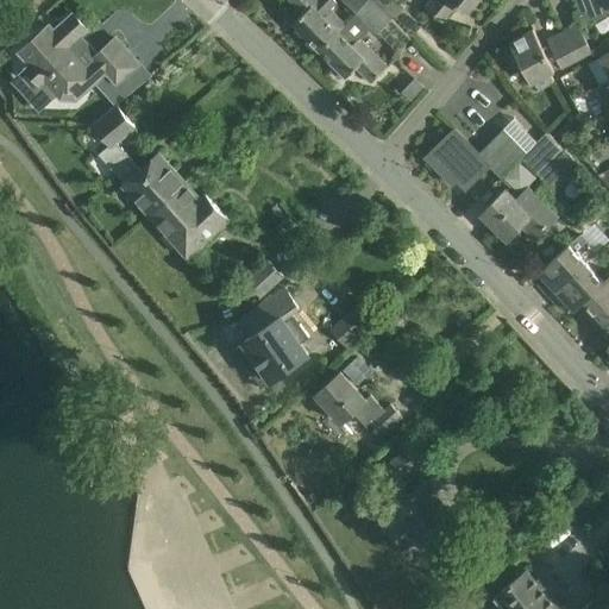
[(319,50),(346,24),(332,10),(338,4),(334,0),(289,0),(303,14),(294,25),(319,50)]
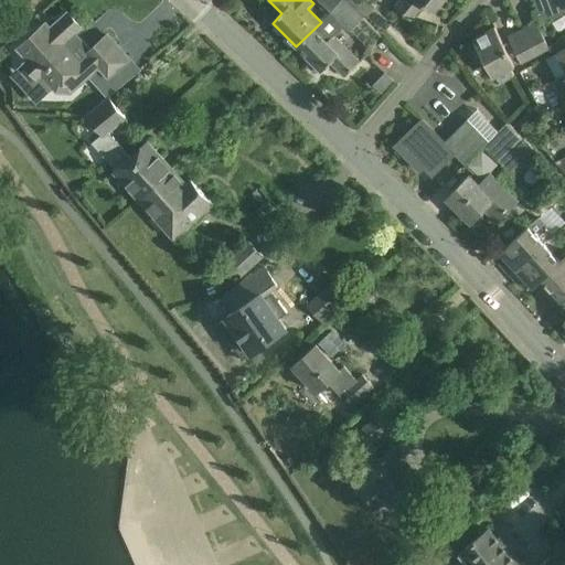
[(321,22),(296,46),(309,60),(307,62),(307,66),(312,72),(317,72),(319,70),(321,72),(331,63),(345,76),(360,62),(333,38),(344,27),(350,32),(363,19),(343,0),(341,0),(330,12),(330,13),(321,22)]
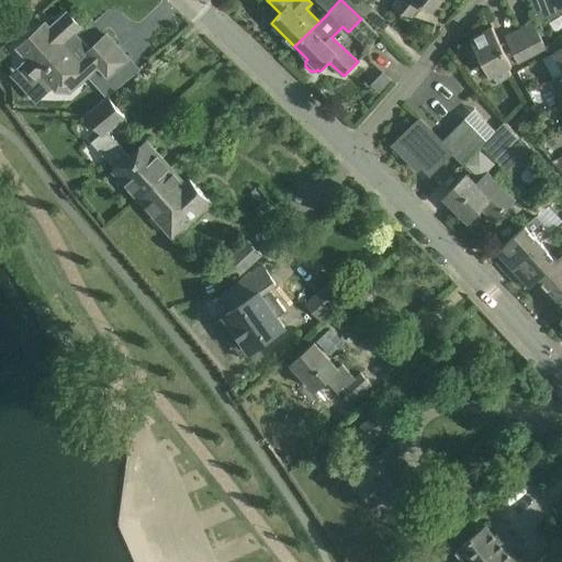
[(316,0),(316,1),(328,12),(339,0),(316,0)]
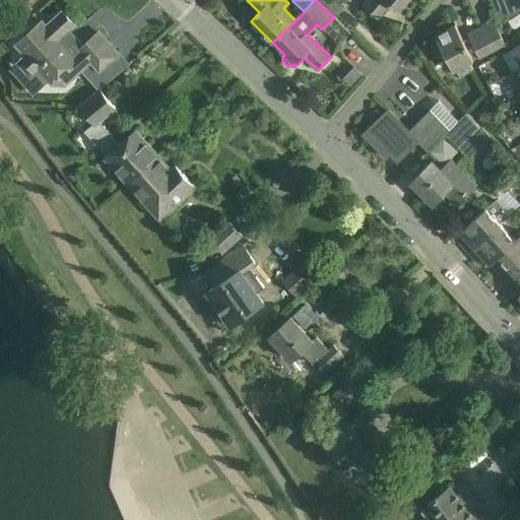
[(334,17),(345,6),(339,0),(316,0),(334,17)]
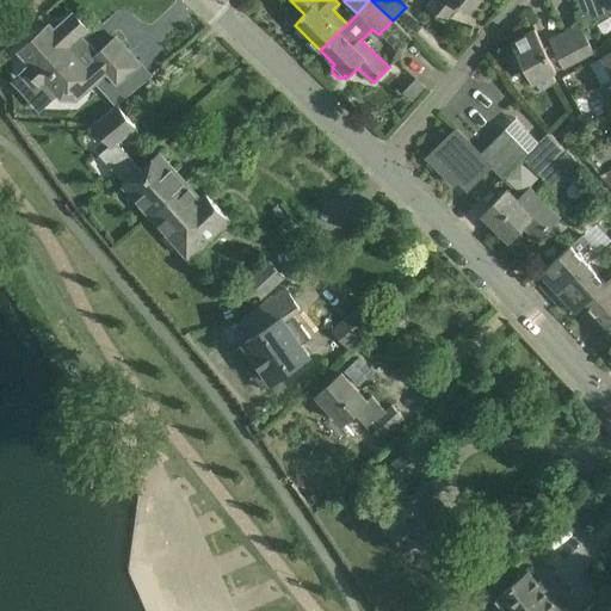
[(432,0),(426,7),(444,22),(458,6),(469,14),(481,0),(432,0)]
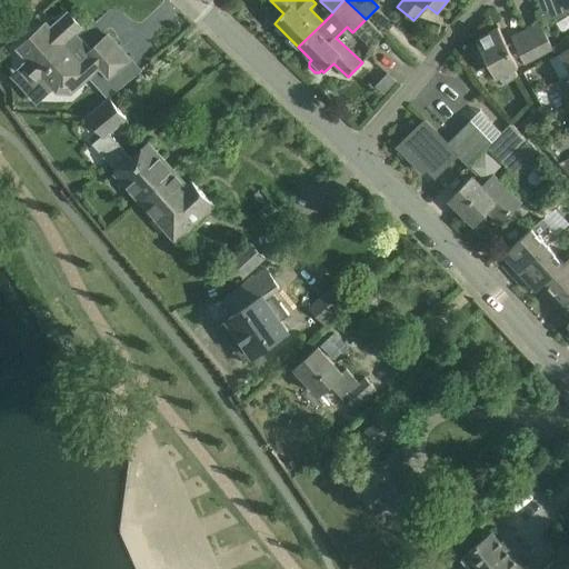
[(568,0),(538,0),(543,13),(547,20),(550,21),(568,15),(568,12),(568,10),(568,8),(568,7),(568,0)]
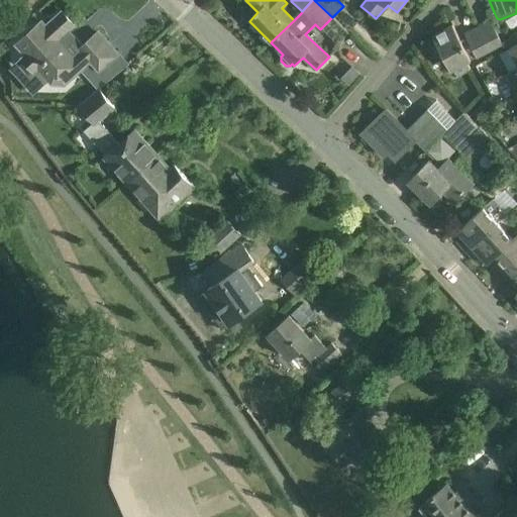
[(22,59),(12,68),(34,92),(46,80),(52,85),(65,86),(70,81),(69,80),(80,70),(83,68),(83,67),(90,60),(99,70),(110,61),(117,54),(115,50),(99,32),(84,46),(81,49),(83,52),(75,58),(59,39),(69,30),(74,25),(62,12),(46,26),(42,22),(17,45),(26,56),(22,59)]
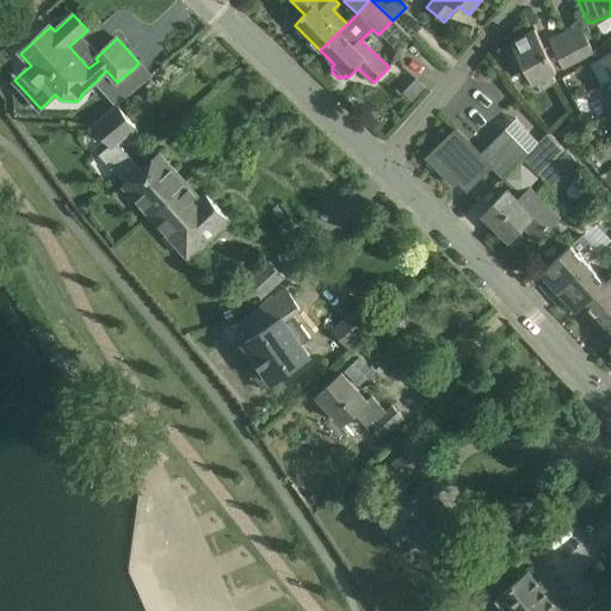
[(580,60),(594,53),(580,24),(566,32),(580,60)]
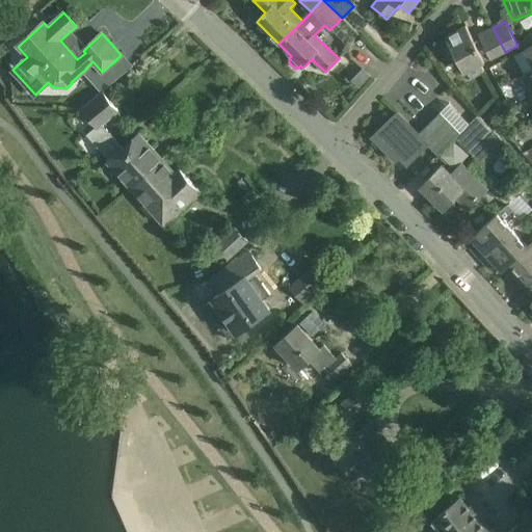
[(505,52),(493,28),(478,35),(482,43),(476,46),(466,26),(445,36),(463,73),(467,72),(471,79),(484,72),(481,64),(505,52)]
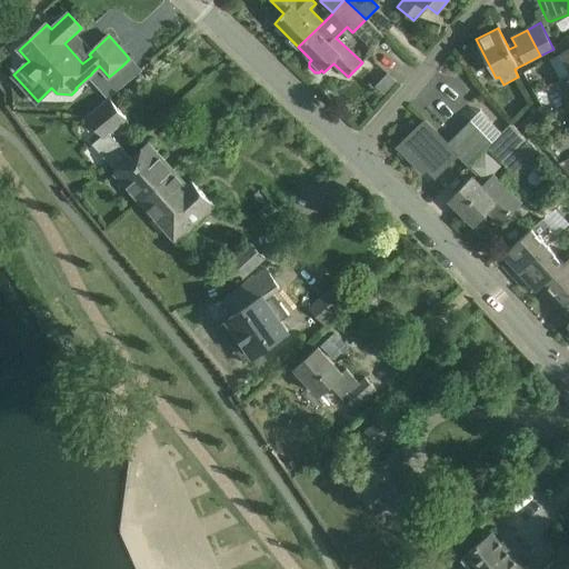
[(549,33),(555,45),(565,39),(559,29),(549,33)]
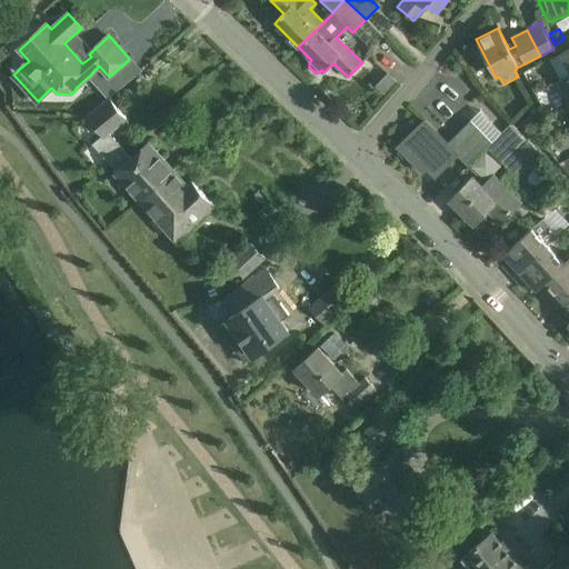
[(388,73),(380,81),(389,90),(397,81),(388,73)]
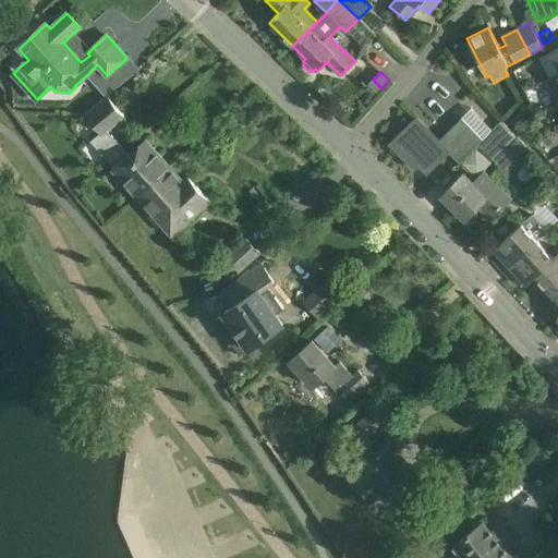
[(557,74),(546,81),(557,101),(557,100),(557,74)]
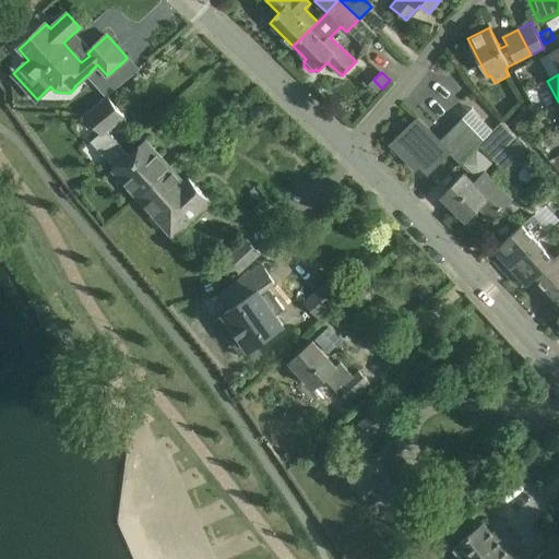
[(91,142),(110,163),(125,150),(107,130),(125,116),(108,96),(85,115),(94,126),(100,132),(91,142)]
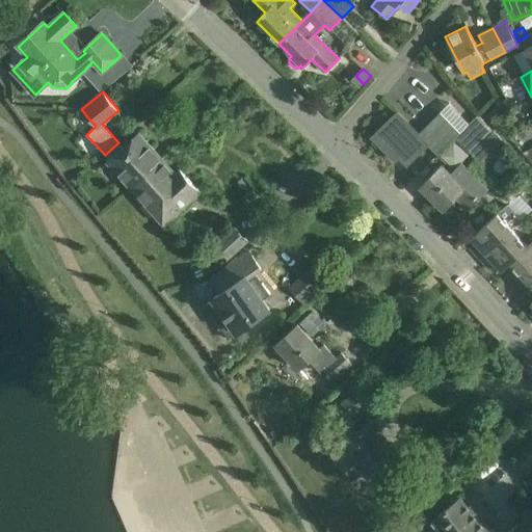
[(397,113),(372,138),(374,139),(373,143),(376,148),(380,147),(395,161),(399,158),(407,165),(427,145),(437,155),(455,137),(459,132),(441,112),(427,126),(419,134),(397,113)]
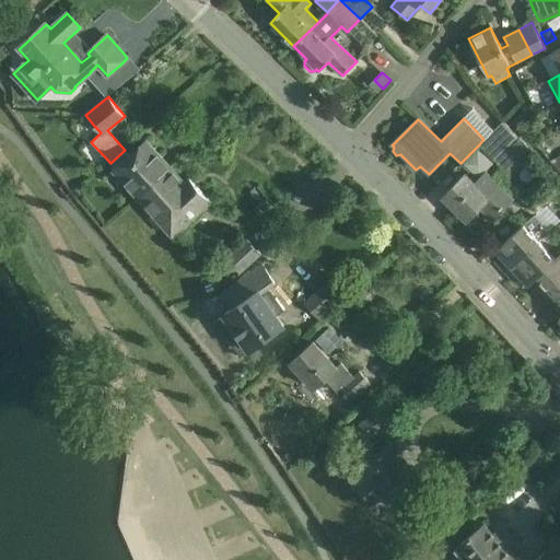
[(524,120),(516,124),(524,131),(528,129),(529,121),(527,118),(524,120)]
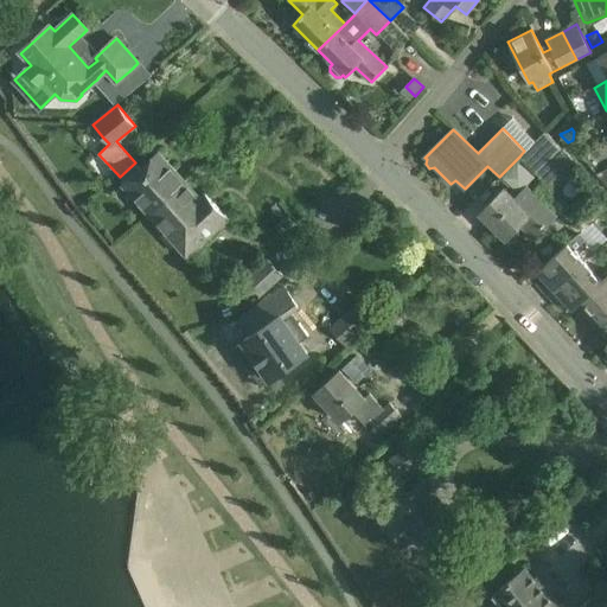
[(524,151),(519,157),(536,173),(547,185),(573,159),(562,148),(547,131),(540,138),(536,141),(535,141),(524,151)]
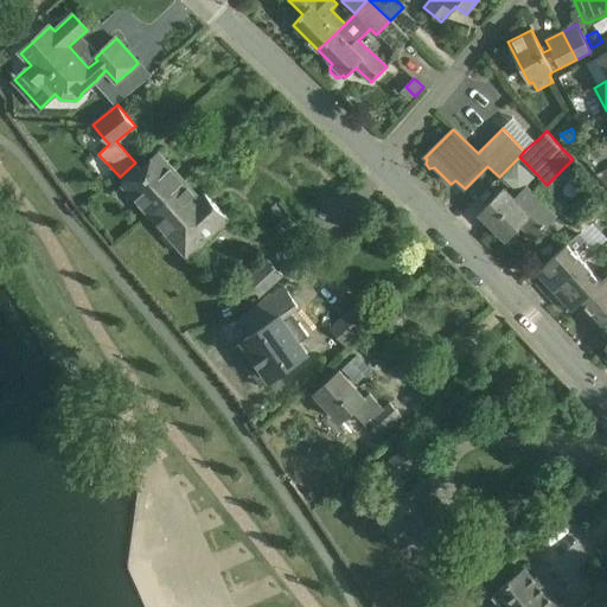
[(141,168),(135,163),(120,177),(126,183),(122,185),(149,215),(149,213),(185,181),(158,153),(155,154),(157,155),(141,168)]
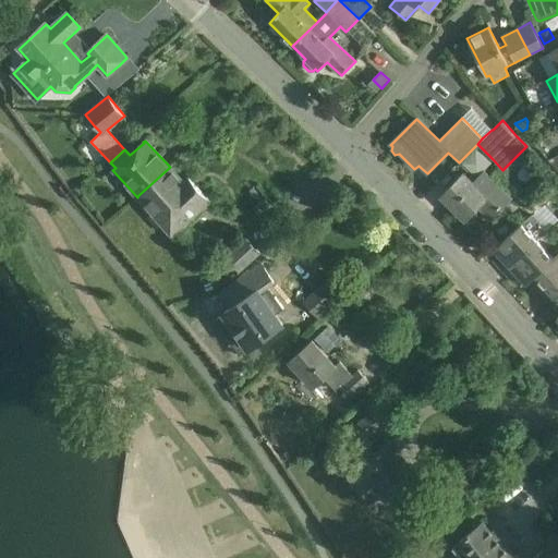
[(461,169),(473,178),(488,157),(475,148),(461,169)]
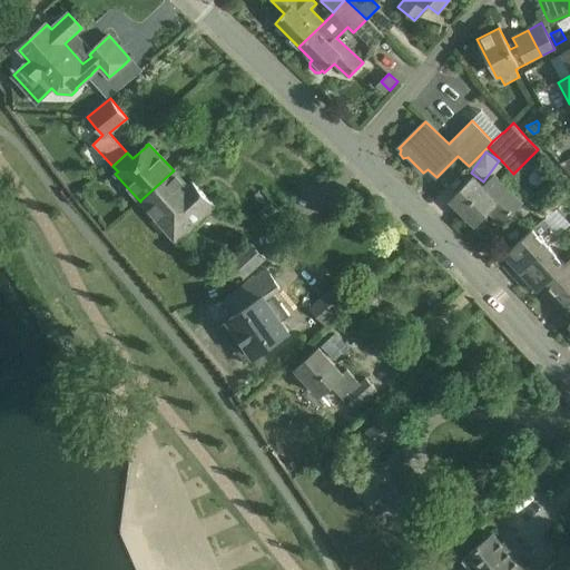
[(569,158),(562,164),(560,165),(569,175),(569,158)]
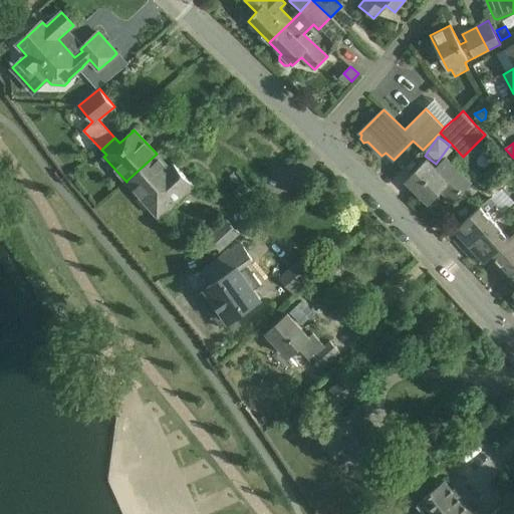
[(126,181),(159,217),(194,186),(174,164),(170,168),(157,154),(126,181)]
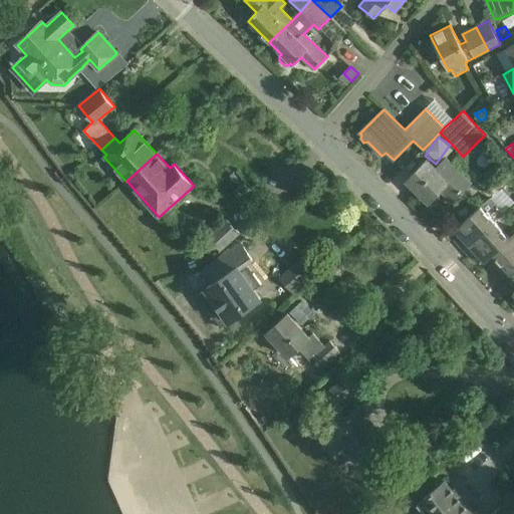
[(428,160),(407,181),(428,203),(441,190),(452,201),(454,199),(460,205),(467,197),(461,191),(469,183),(468,182),(450,164),(446,160),(437,169),(428,160)]
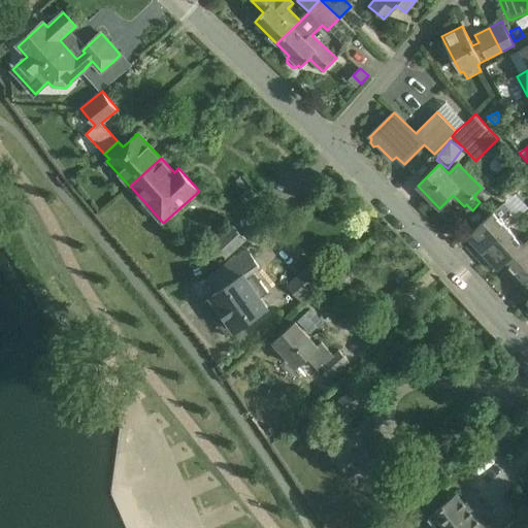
[(516,177),(503,190),(510,197),(523,186),(516,177)]
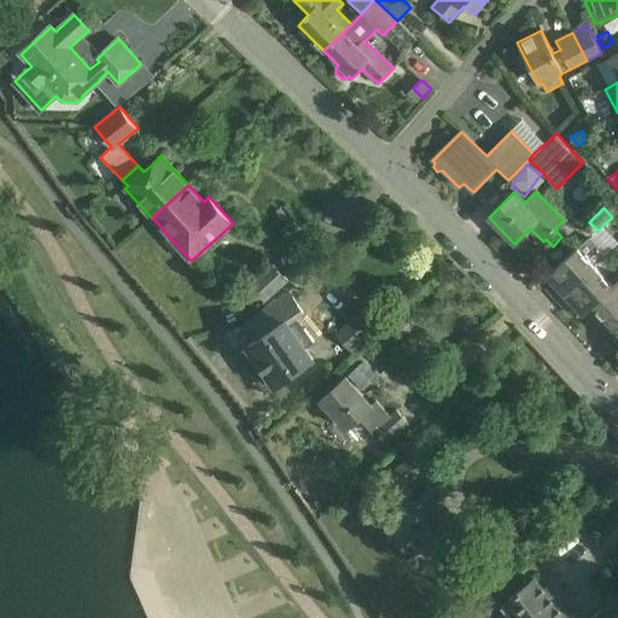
[(565,296),(595,267),(606,257),(588,237),(577,248),(547,275),(553,283),(547,289),(554,297),(561,291),(565,296)]
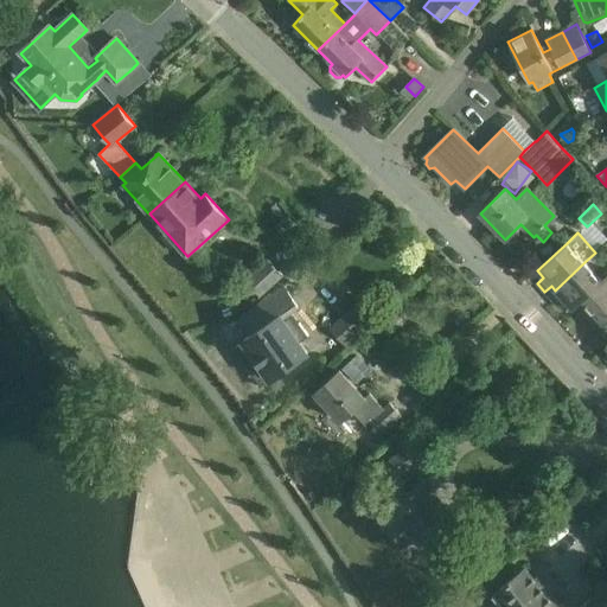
[(259,296),(282,275),(268,260),(246,281),(259,296)]
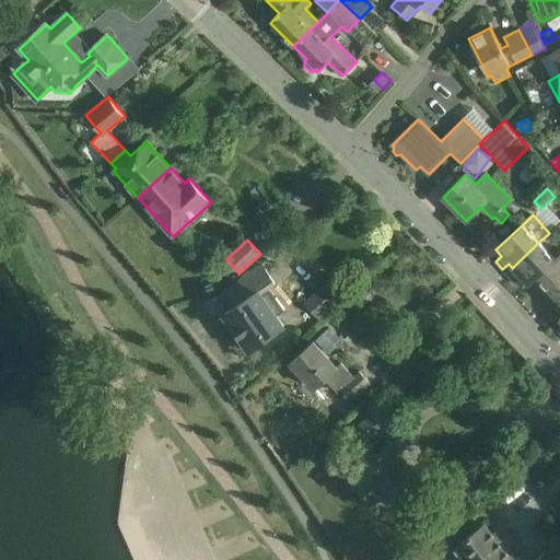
[(557,260),(557,259),(539,242),(512,268),(515,272),(510,277),(517,286),(523,280),(528,286),(538,277),(537,276),(557,260)]
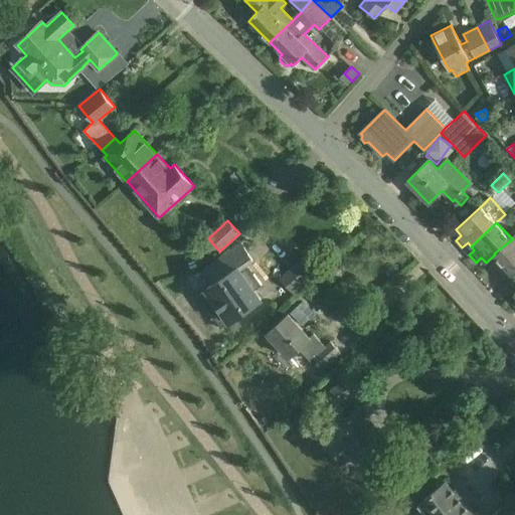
[(510,271),(514,266),(514,234),(512,238),(512,239),(494,253),(495,254),(499,260),(494,265),(500,272),(506,267),(510,271)]
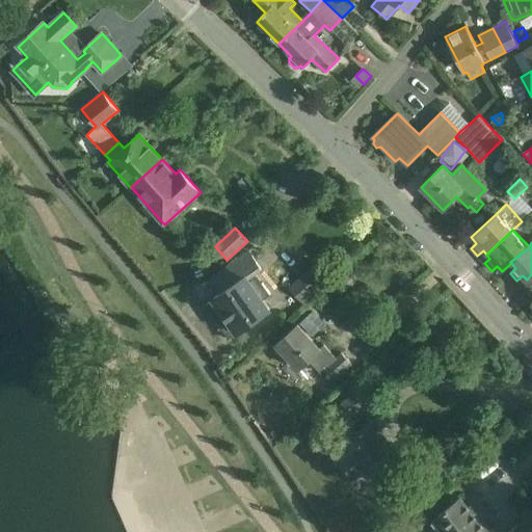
[(248,251),(210,278),(220,293),(213,297),(214,298),(238,333),(269,311),(262,300),(270,294),(262,284),(261,281),(253,287),(247,280),(256,273),(261,270),(248,251)]
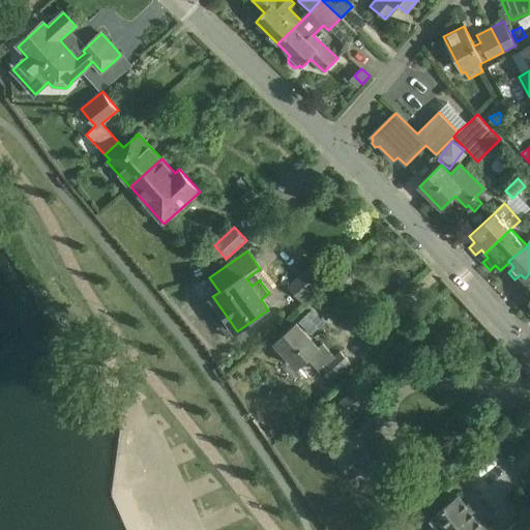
[(344,288),(356,275),(349,268),(336,281),(344,288)]
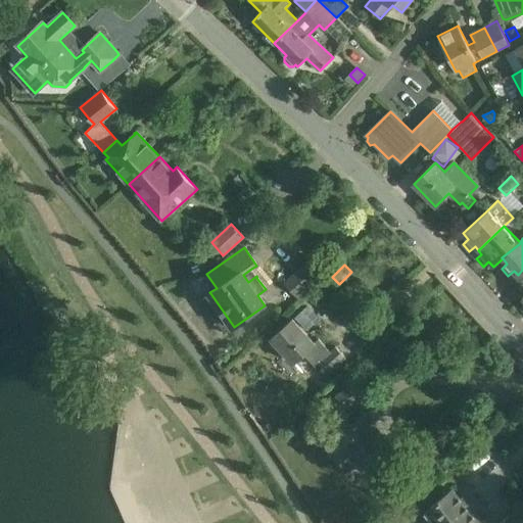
[(295,273),(284,284),(300,301),(312,290),(295,273)]
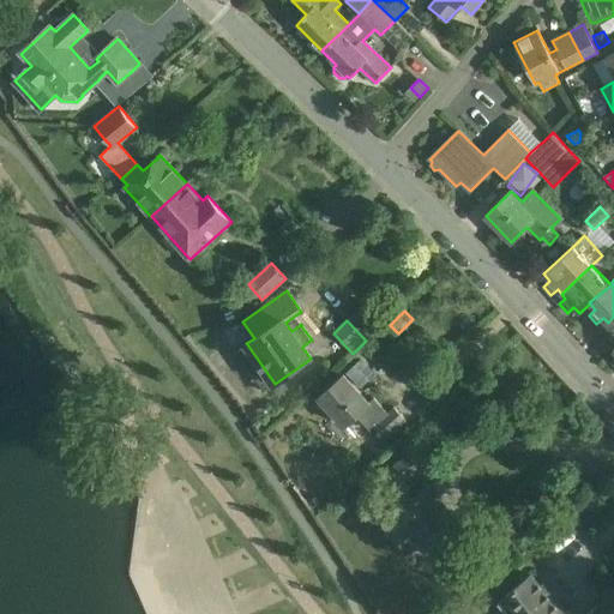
[(329,411),(330,410),(345,426),(356,416),(369,432),(373,428),(385,440),(386,439),(385,439),(404,421),(405,422),(407,421),(393,407),(392,408),(393,408),(387,413),(374,398),(368,403),(344,375),(319,398),(323,402),(321,404),(329,411)]
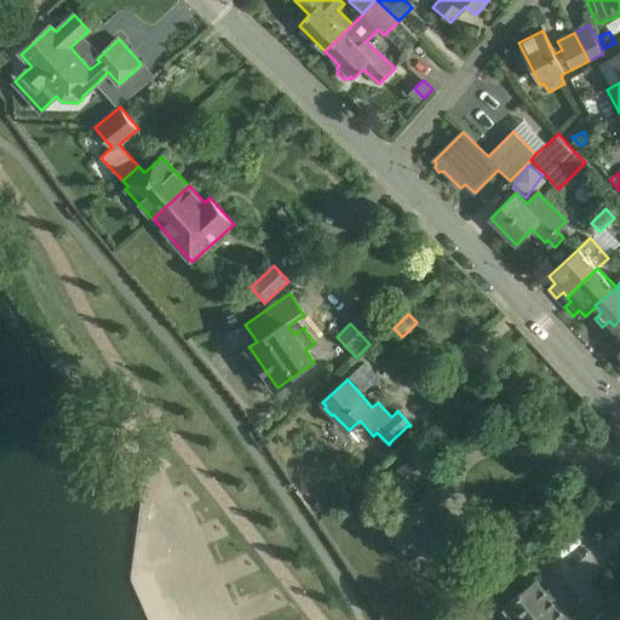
[(408,486),(426,474),(428,474),(417,458),(397,471),(408,486)]
